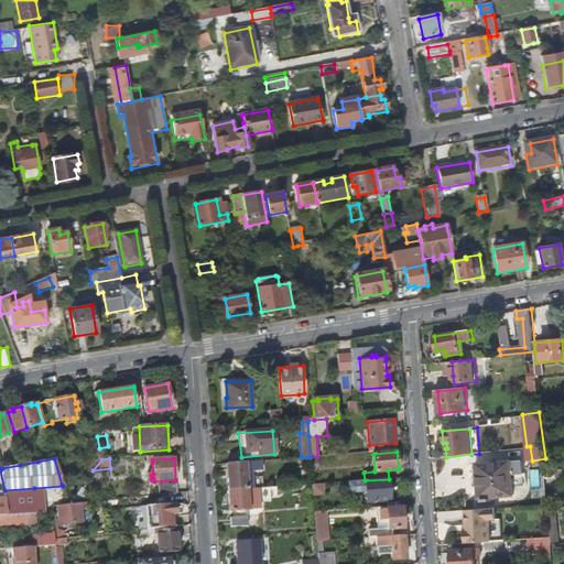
[(522,462),(475,465),(478,497),(513,494),(511,476),(523,475),(522,462)]
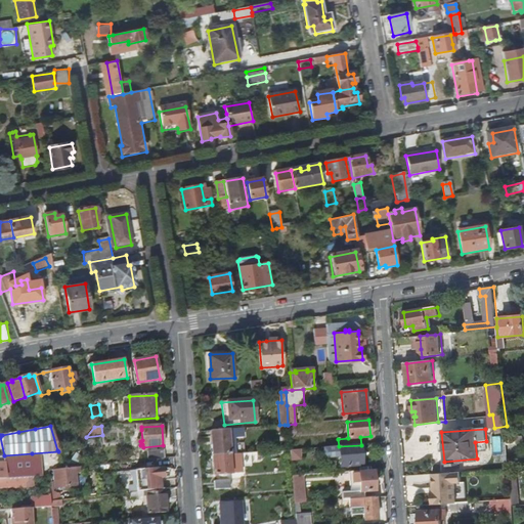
[(224,437),(223,430),(210,431),(212,455),(213,455),(230,454),(235,453),(233,437),(224,437)]
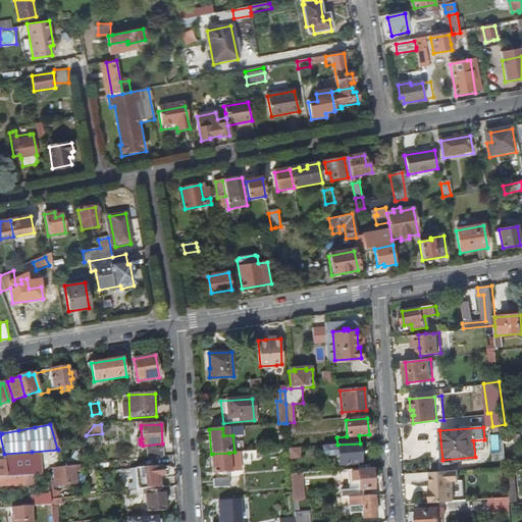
[(361,464),(360,444),(337,445),(323,446),(324,452),(328,457),(338,456),(340,465),(361,464)]
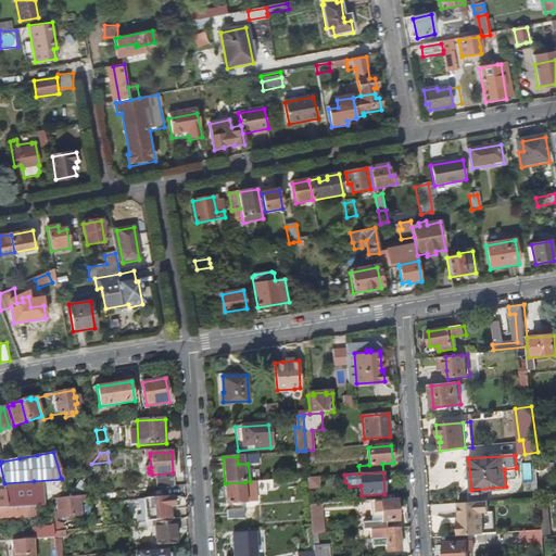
[(70,477),(61,478),(62,479),(65,493),(72,484),(70,477)]
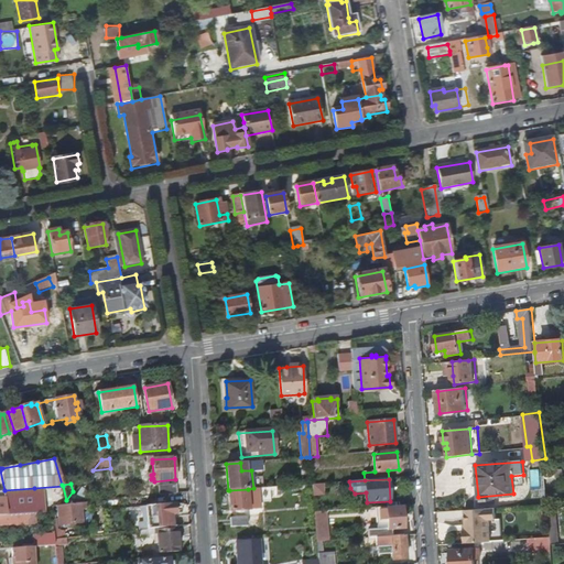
[(159,495),(176,494),(175,485),(158,486),(159,495)]
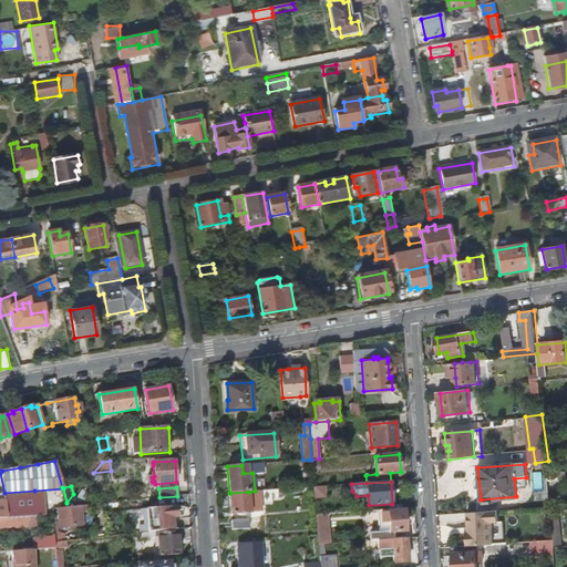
[(37,515),(34,491),(4,493),(0,493),(0,517),(3,518),(37,515)]
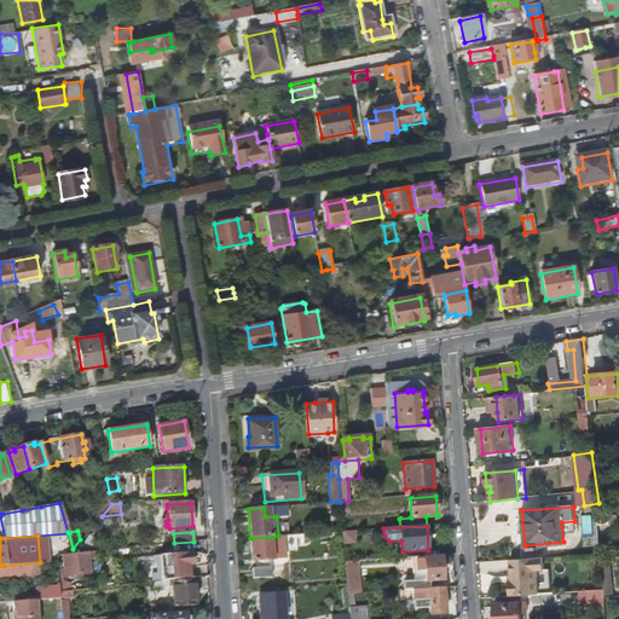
[(273,559),(272,537),(252,538),(253,561),(273,559)]
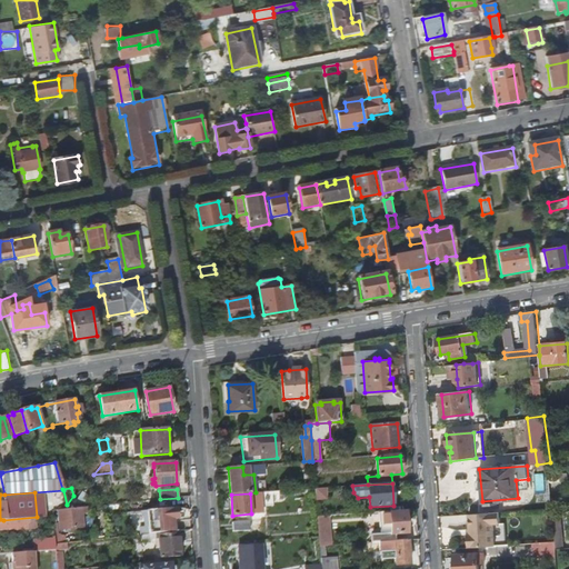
[(80,526),(79,507),(69,508),(68,508),(58,509),(60,528),(80,526)]
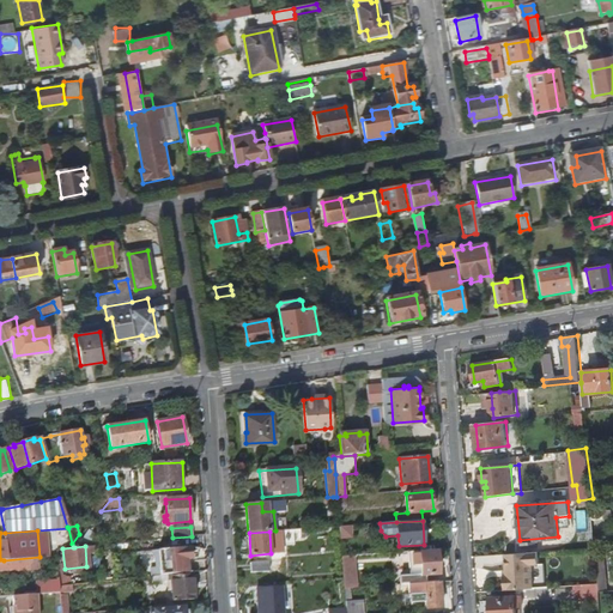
[(188,547),(157,550),(159,575),(170,574),(190,572),(188,547)]
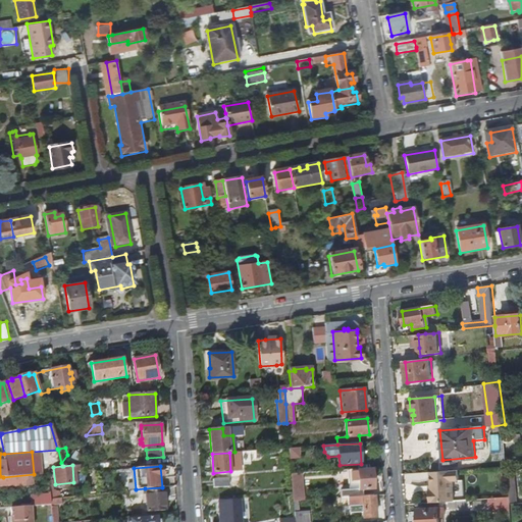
[(356,470),(348,470),(350,490),(341,490),(342,499),(348,498),(355,498),(363,497),(362,490),(358,490),(356,471),(356,470)]
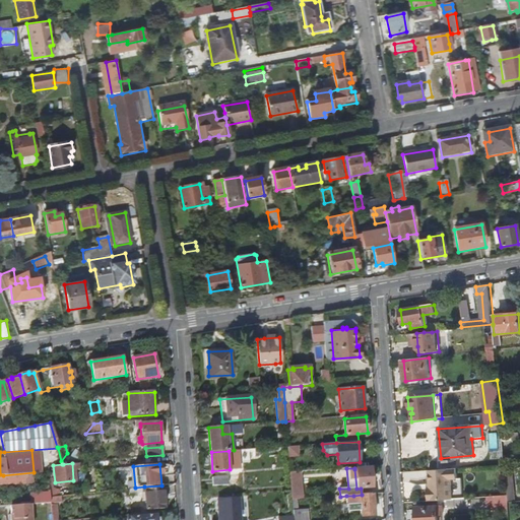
[(370,468),(354,469),(356,489),(361,489),(372,488),(370,468)]
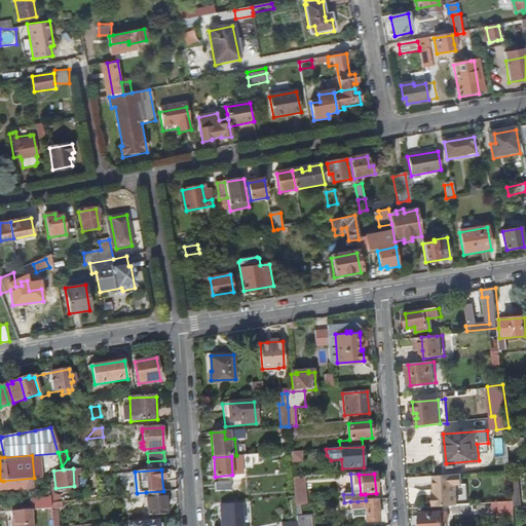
[(434,494),(435,506),(448,505),(458,505),(456,485),(462,485),(461,474),(435,476),(436,490),(436,493),(434,494)]
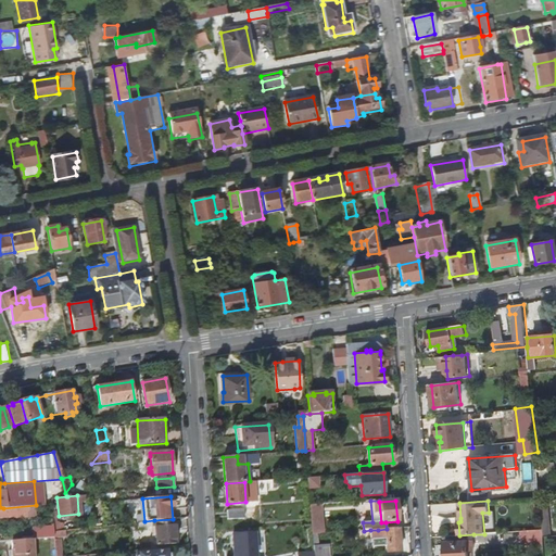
[(52,531),(62,530),(62,523),(59,520),(55,521),(54,509),(51,509),(52,531)]
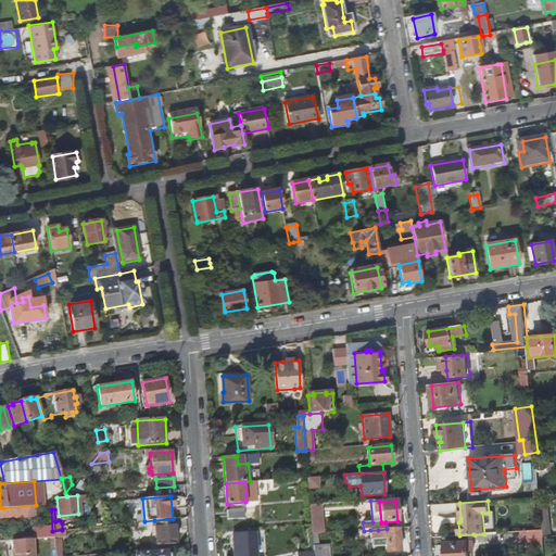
[(243,509),(228,510),(228,519),(244,518),(243,509)]
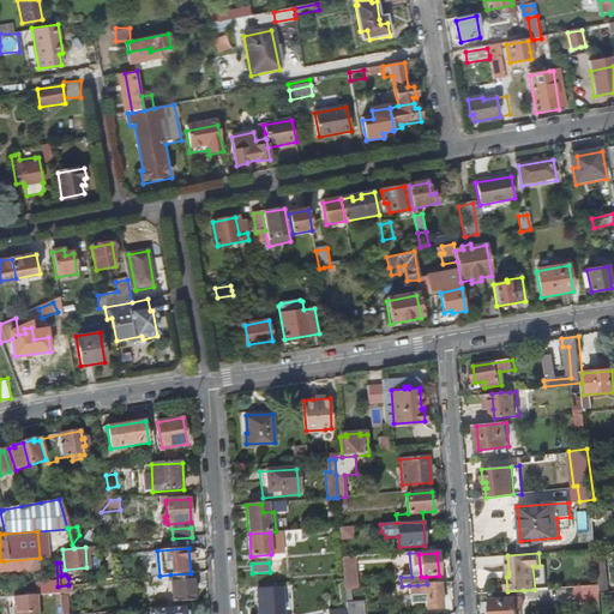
[(351,566),(343,567),(344,579),(344,590),(349,589),(353,589),(351,566)]
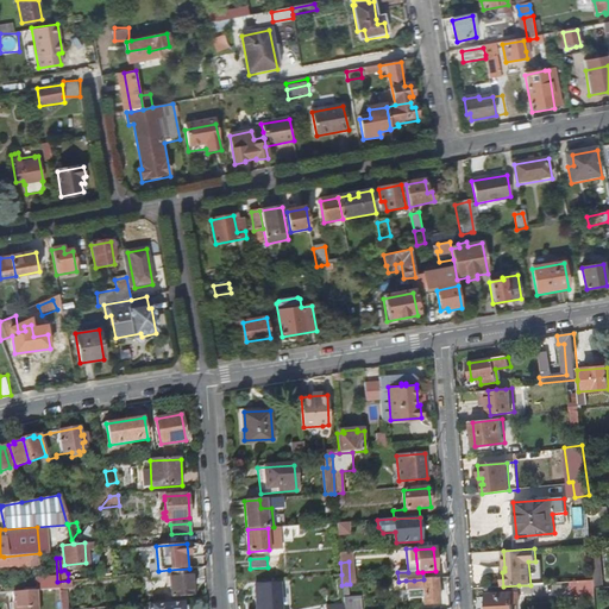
[(528,562),(531,585),(542,584),(540,562),(535,562),(528,562)]
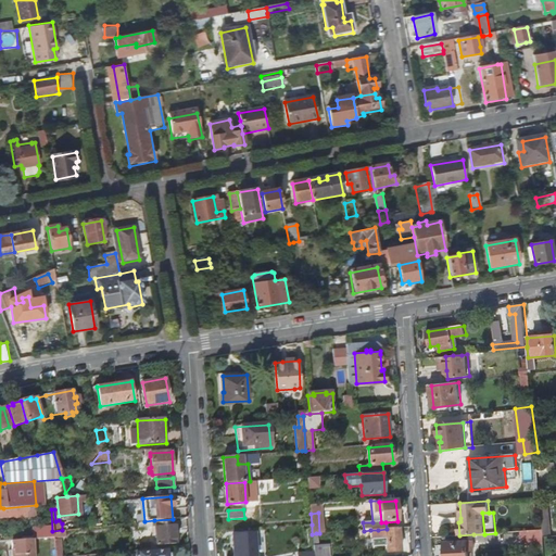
[(548,513),(541,514),(542,530),(543,539),(551,539),(548,513)]
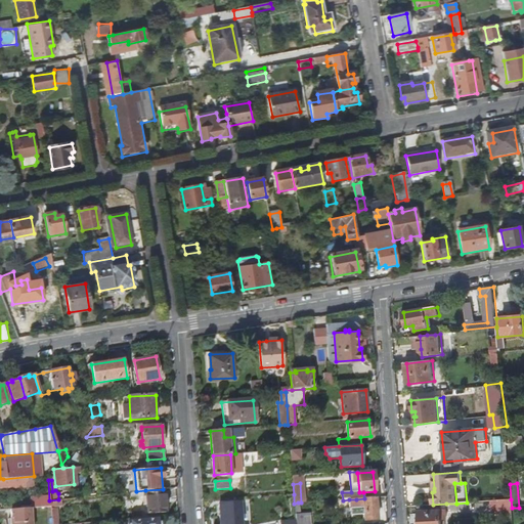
[(146,492),(145,490),(136,491),(130,492),(131,499),(138,498),(138,496),(146,495),(148,514),(166,512),(164,490),(146,492)]
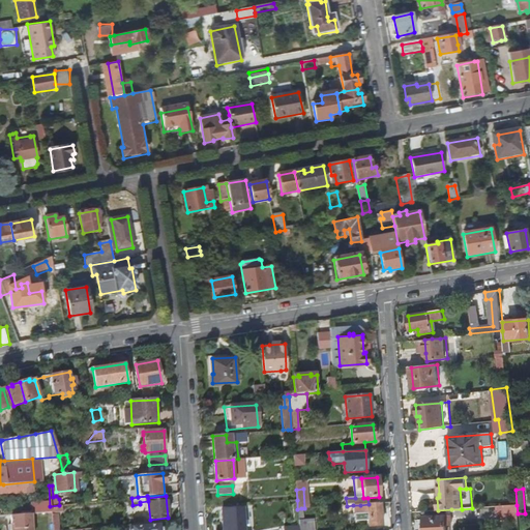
[(360,505),(353,505),(353,514),(366,513),(367,527),(381,527),(379,504),(369,504),(360,505)]
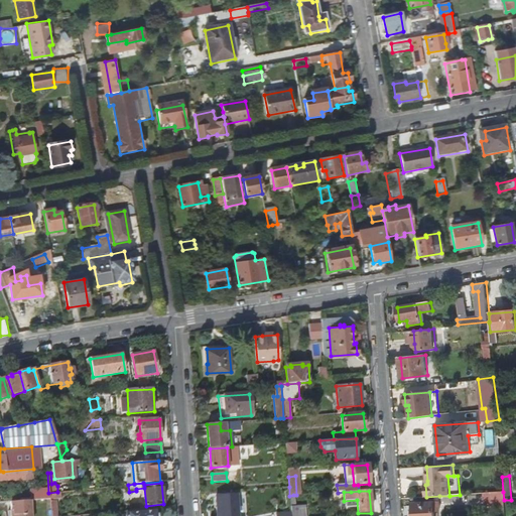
[(238,515),(237,495),(216,496),(217,515),(238,515)]
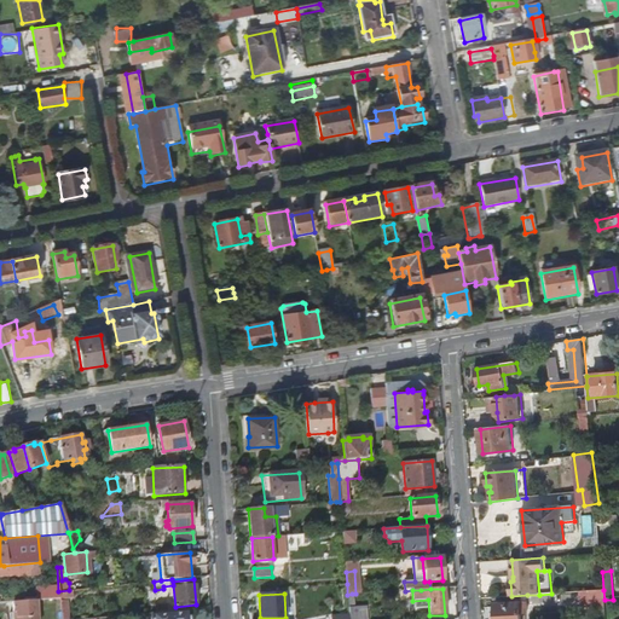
[(39,618),(40,599),(13,599),(12,618),(39,618)]
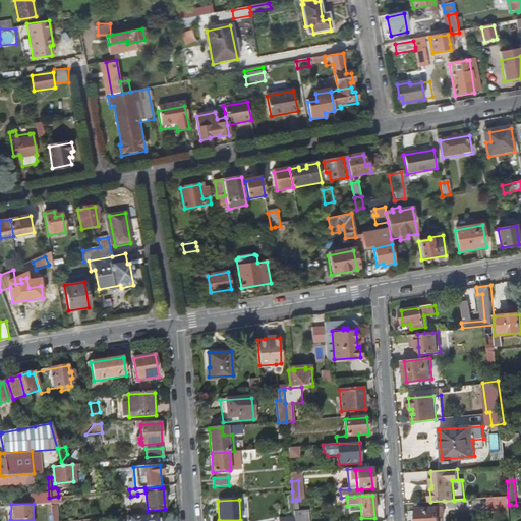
[(443,507),(417,509),(417,520),(439,520),(438,511),(443,511),(443,507)]
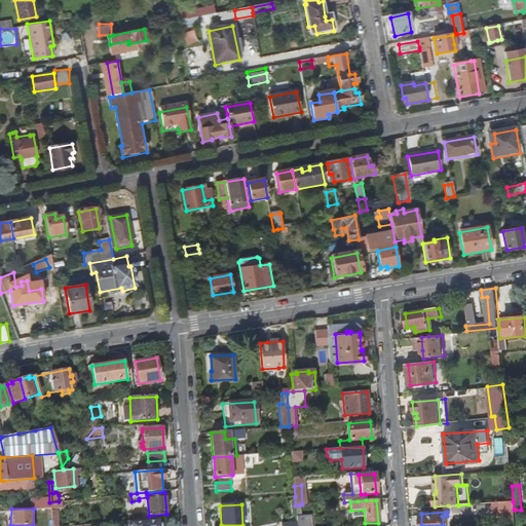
[(310,525),(310,516),(300,517),(296,517),(297,525),(310,525)]
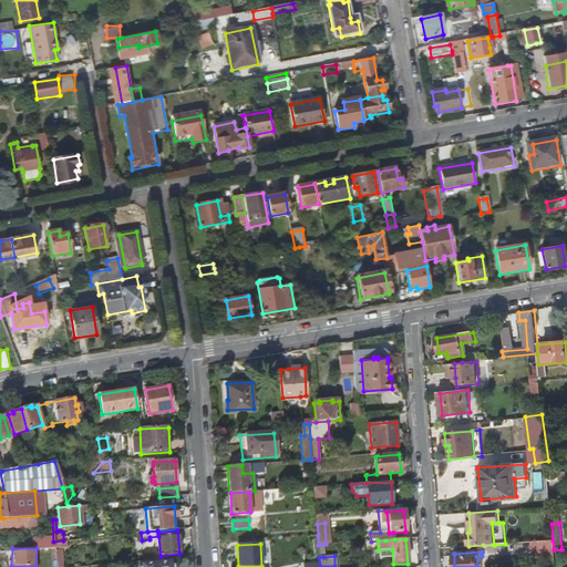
[(175,566),(175,558),(173,558),(173,557),(141,560),(142,562),(138,563),(138,566),(175,566)]
